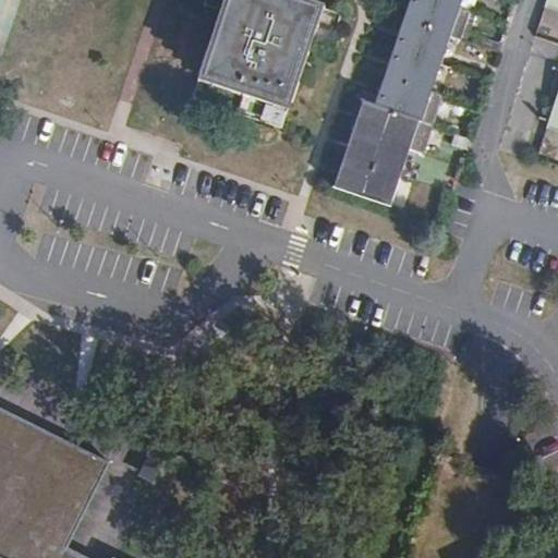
[(223,0),(201,72),(214,76),(211,85),(274,105),(276,97),(290,101),(315,26),(310,24),(316,5),(300,0),(223,0)]
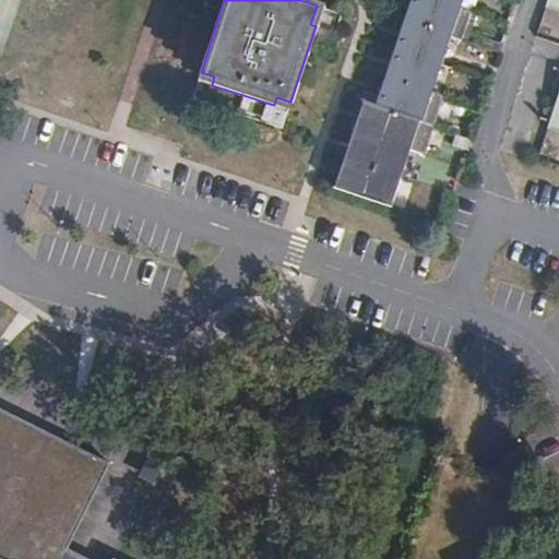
[(463,0),(411,0),(409,4),(407,10),(400,33),(399,37),(391,60),(389,66),(381,88),(379,94),(379,96),(376,106),(420,120),(427,123),(437,94),(432,93),(442,63),(451,37),(458,39),(466,11),(460,9),(463,0)]
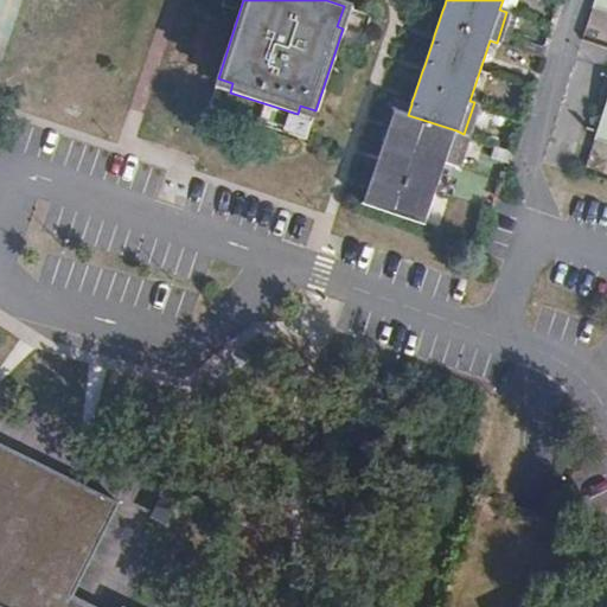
[(606,4),(594,0),(593,0),(590,11),(606,16),(606,4)]
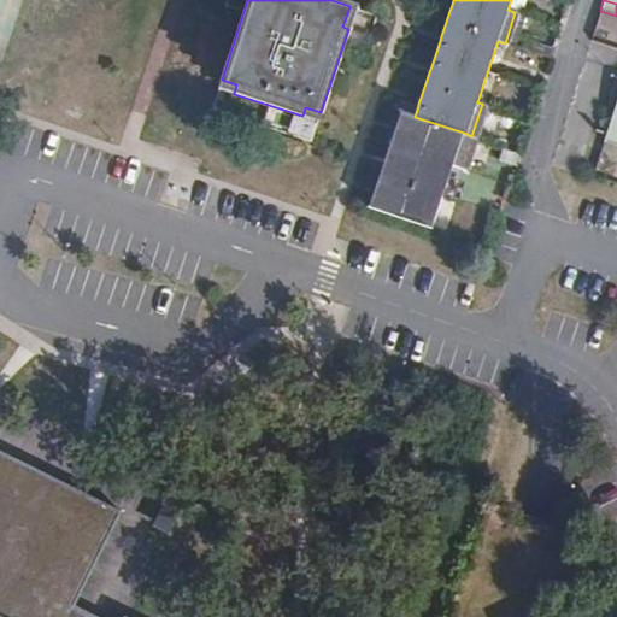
[(616,0),(604,0),(616,4),(616,100),(606,134),(616,136),(616,0)]
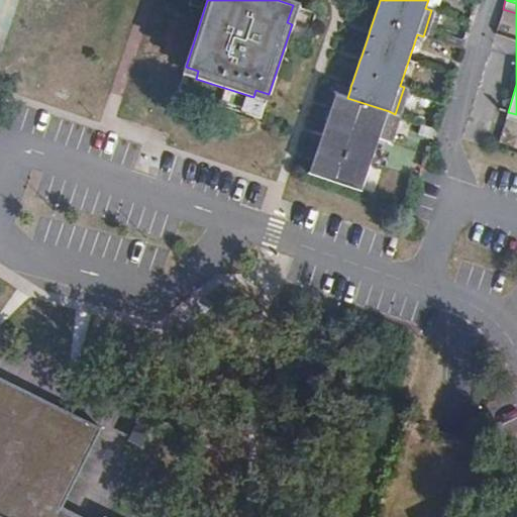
[(339,85),(336,94),(347,98),(350,89),(339,85)]
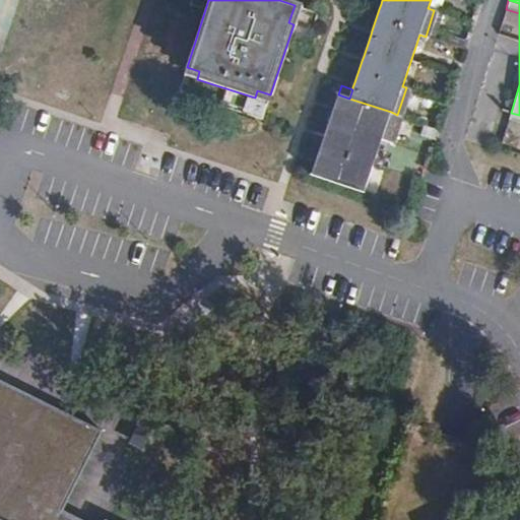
[(391,112),(349,99),(338,94),(334,107),(333,110),(325,133),(323,139),(315,163),(314,167),(311,175),(364,192),(373,164),(382,137),(391,112)]
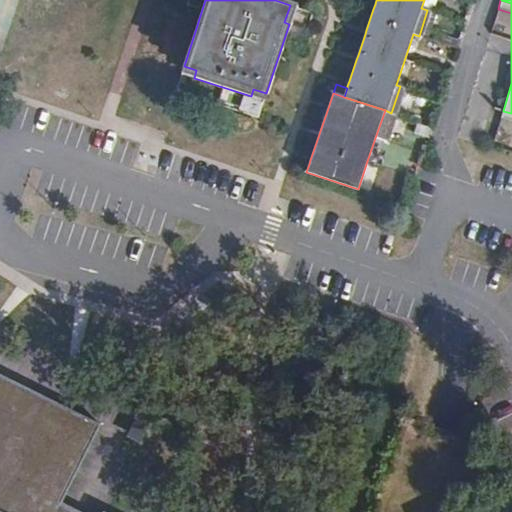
[(388,138),(396,114),(391,113),(385,110),(376,135),(388,138)]
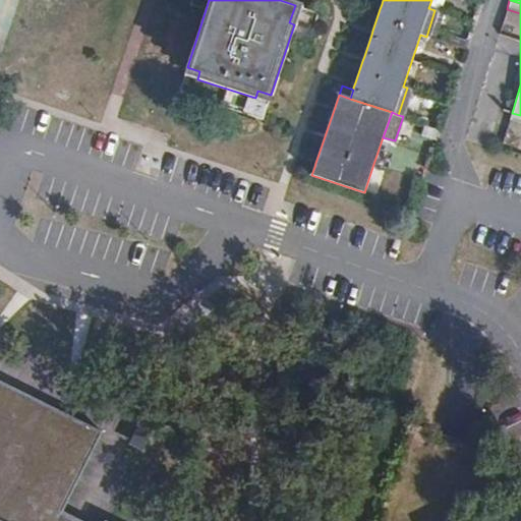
[(520,115),(512,113),(510,121),(520,124),(520,115)]
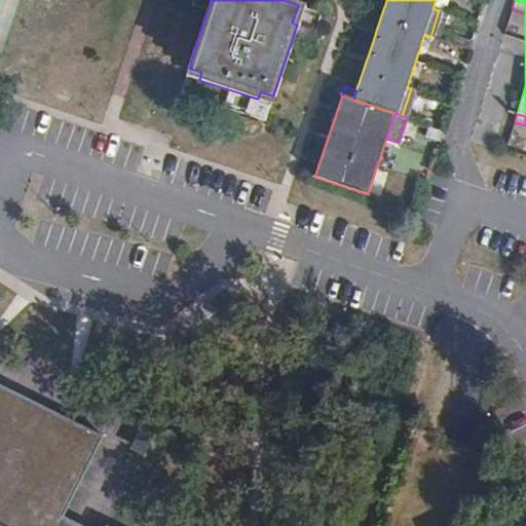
[(78,525),(64,519),(104,438),(0,385),(0,525),(108,525),(107,525),(78,525)]
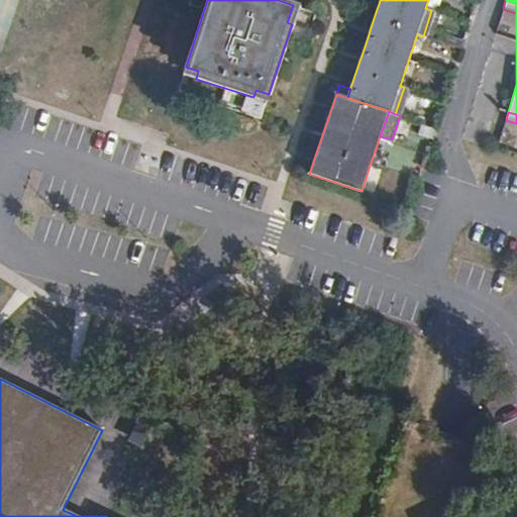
[(478,488),(472,486),(468,497),(474,499),(478,488)]
